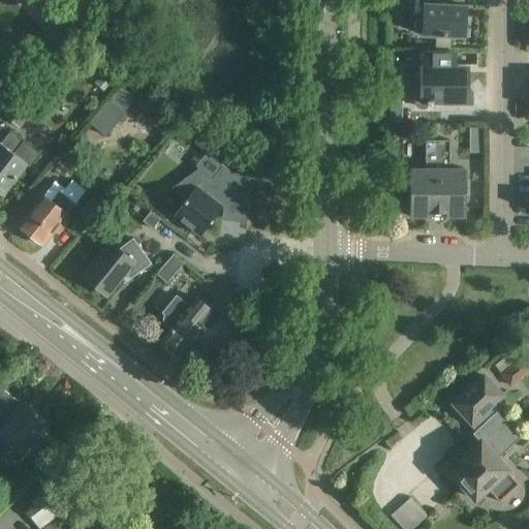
[(415,21),(414,25),(414,28),(415,32),(418,35),(422,35),(436,36),(449,37),(470,38),(470,23),(467,20),(465,20),(466,6),(453,6),(452,0),(427,0),(427,5),(424,4),(423,18),(419,19),(415,21)]
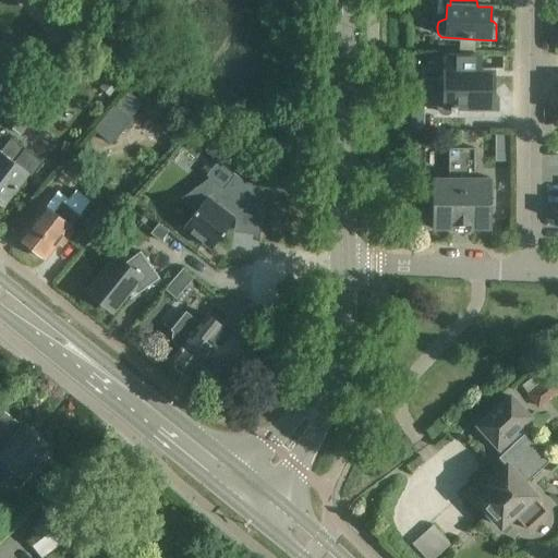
[(478,55),(457,55),(444,55),(444,69),(441,69),(441,111),(482,111),(484,111),(486,111),(488,110),(489,110),(492,109),(493,107),(494,105),(495,104),(495,102),(495,100),(495,98),(495,96),(494,95),(493,93),(492,92),(489,91),(492,88),(492,77),(490,77),(484,77),(483,77),(482,75),(482,74),(482,73),(478,72),(478,55)]
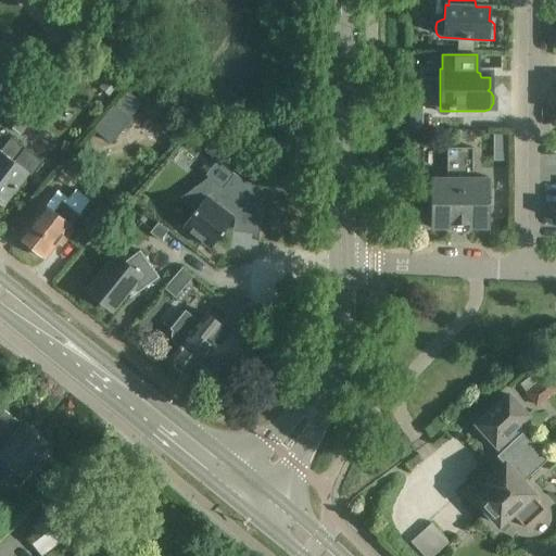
[(122,84),(110,75),(100,88),(111,97),(122,84)]
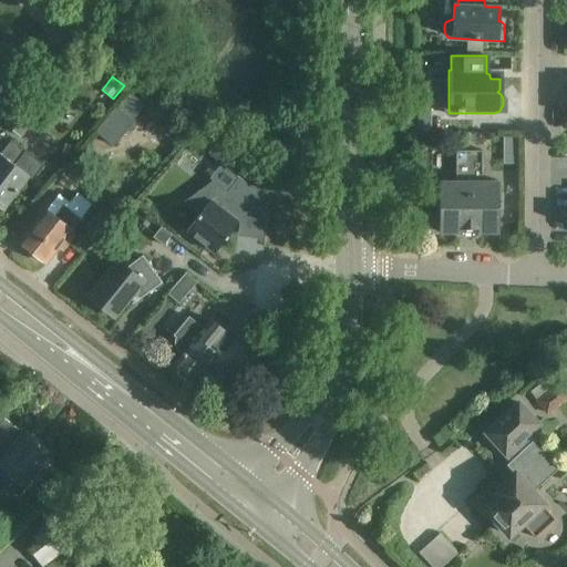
[(6,123),(21,136),(44,109),(29,96),(6,123)]
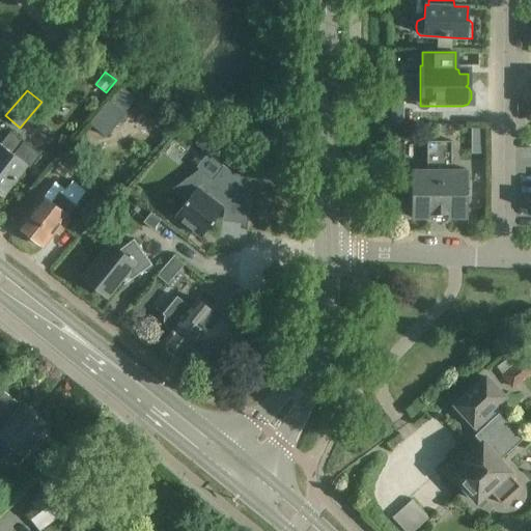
[(108,101),(88,124),(105,137),(124,113),(108,101)]
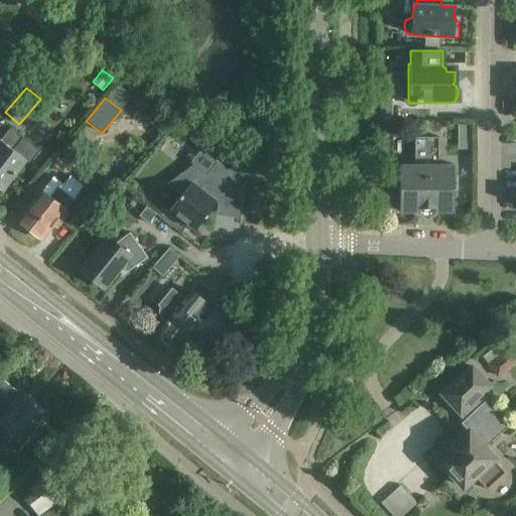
[(471,127),(458,127),(458,139),(471,139),(471,127)]
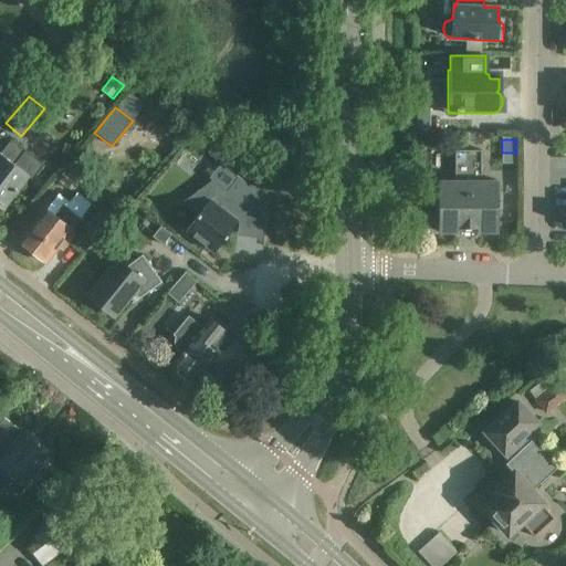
[(43,165),(24,150),(11,140),(0,154),(0,202),(2,202),(4,205),(27,176),(32,179),(43,165)]
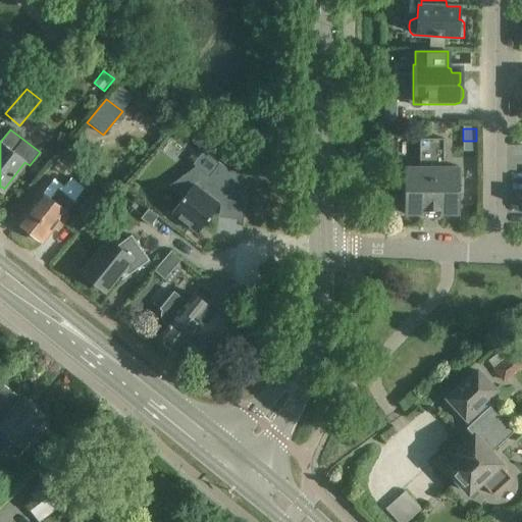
[(431,213),(431,139),(419,139),(419,167),(404,167),(404,214),(424,214),(424,213),(431,213)]
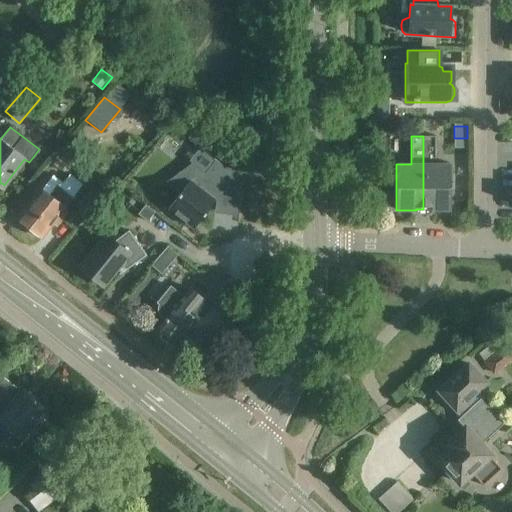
[(435,158),(435,136),(423,136),(423,209),(431,209),(431,210),(450,210),(450,164),(434,164),(434,158),(435,158)]
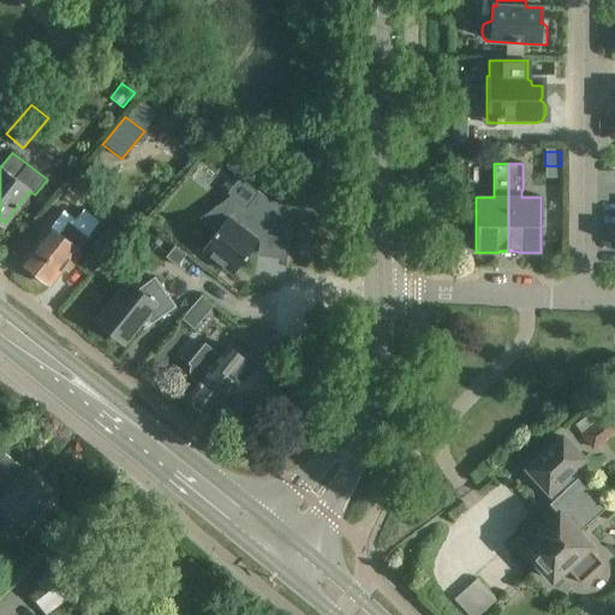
[(230,197),(199,220),(212,239),(202,252),(232,275),(257,242),(255,239),(261,231),(290,233),(293,214),(282,203),(270,203),(260,195),(248,210),(230,197)]
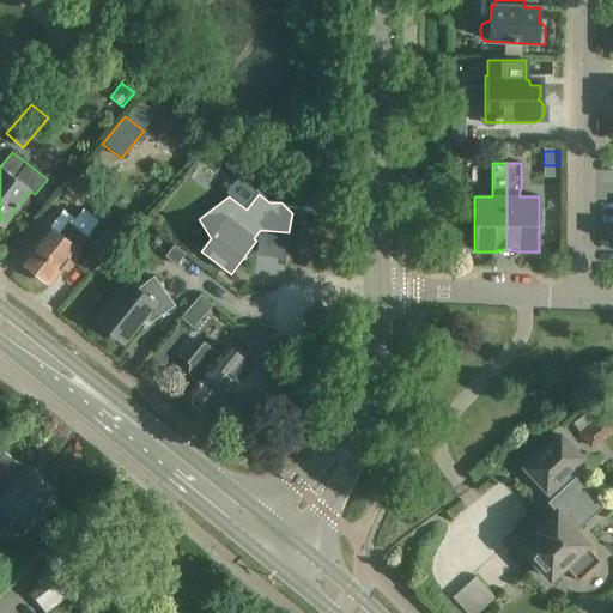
[(64,211),(22,263),(49,285),(62,271),(78,252),(79,250),(78,249),(87,238),(87,237),(98,223),(83,210),(74,219),(64,211)]
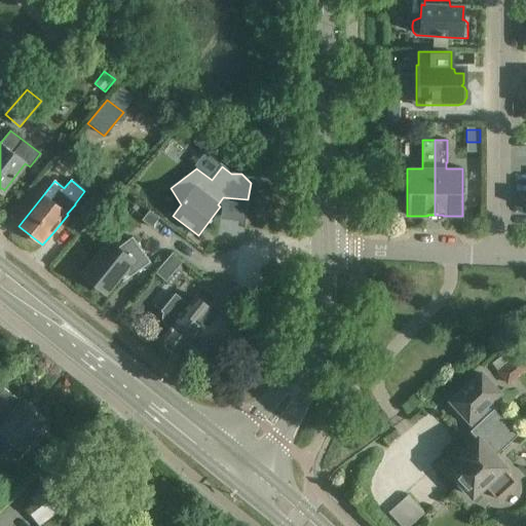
[(141,221),(151,228),(158,219),(149,211),(141,221)]
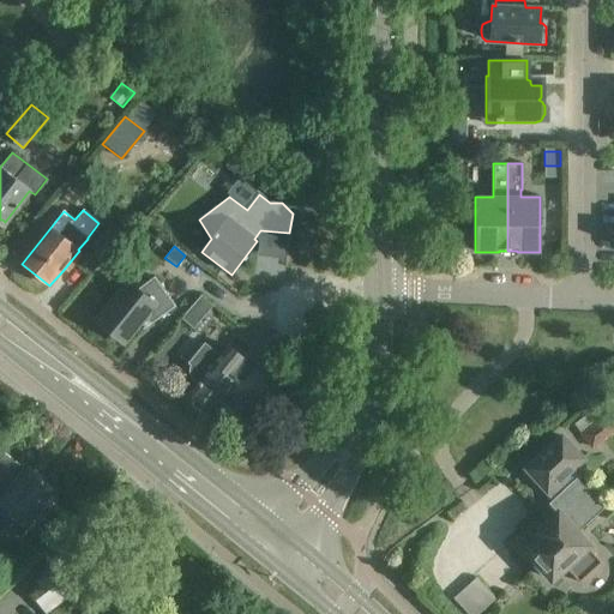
[(126,281),(95,320),(125,344),(140,325),(143,330),(175,307),(155,277),(138,290),(126,281)]
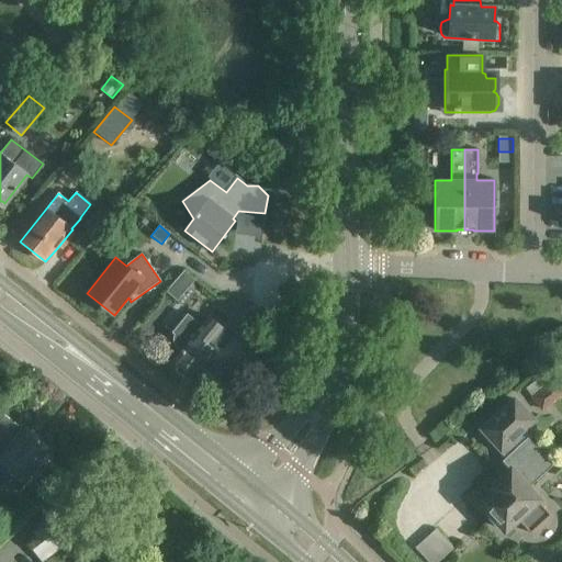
[(181,268),(165,290),(178,300),(193,278),(181,268)]
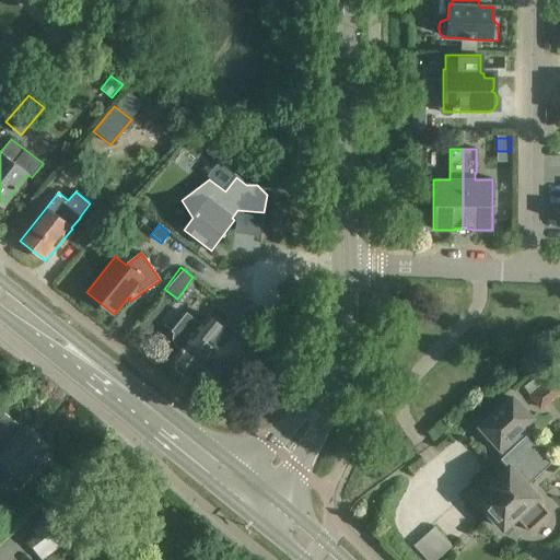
[(208,316),(201,325),(186,313),(171,331),(173,334),(172,337),(172,339),(172,342),(174,345),(175,347),(179,350),(172,360),(177,364),(175,370),(182,375),(187,372),(191,376),(213,350),(208,345),(222,327),(208,316)]
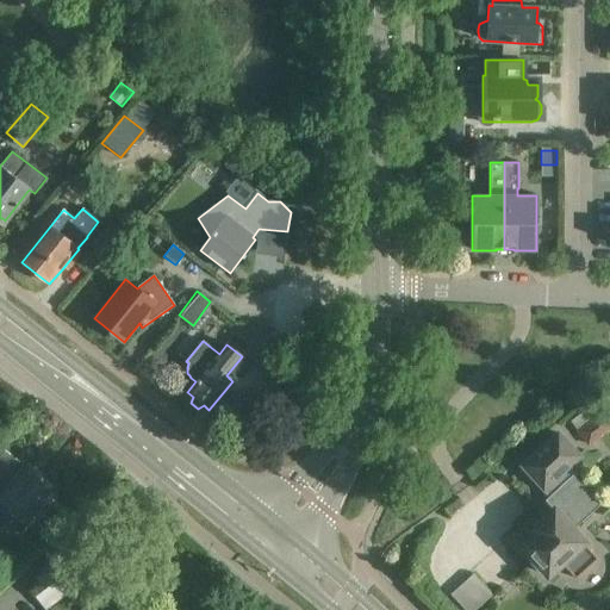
[(242,387),(222,414),(236,425),(257,400),(242,387)]
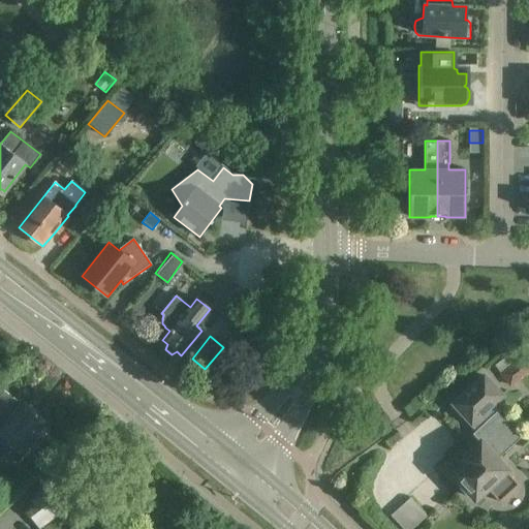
[(528,369),(521,360),(516,352),(495,367),(509,386),(528,371),(528,369)]
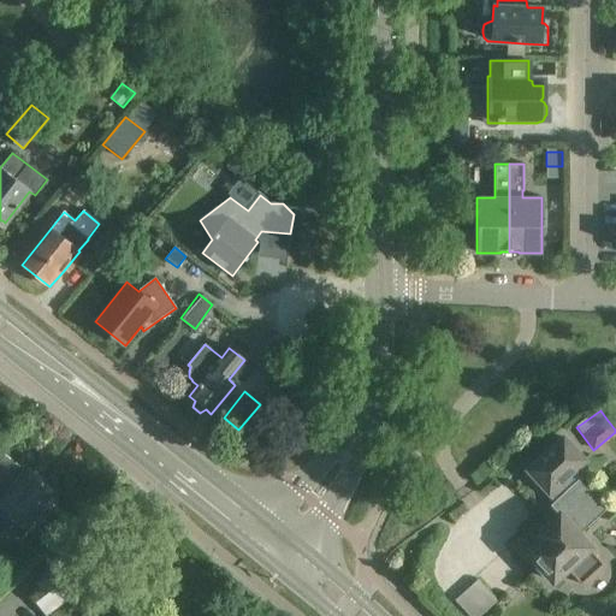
[(588,461),(585,457),(563,433),(523,471),(554,503),(550,505),(557,514),(531,539),(535,544),(526,552),(539,567),(538,572),(545,580),(550,580),(552,582),(567,569),(581,586),(603,564),(590,550),(591,548),(578,534),(605,510),(580,483),(582,480),(576,473),(588,461)]
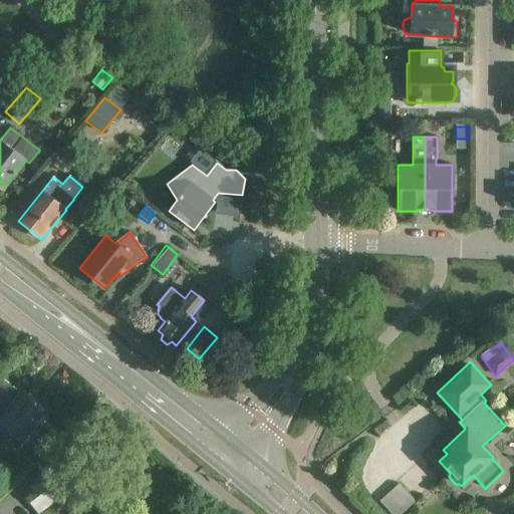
[(0,424),(22,443),(46,413),(20,392),(19,394),(1,378),(0,378),(0,424)]
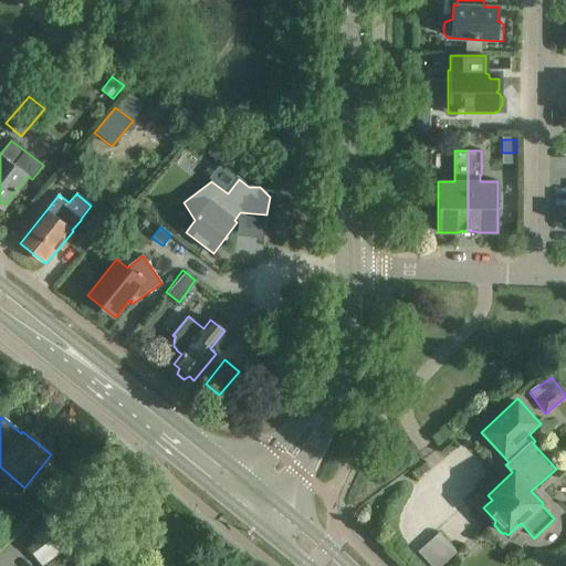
[(437,532),(419,552),(433,565),(440,565),(456,549),(437,532)]
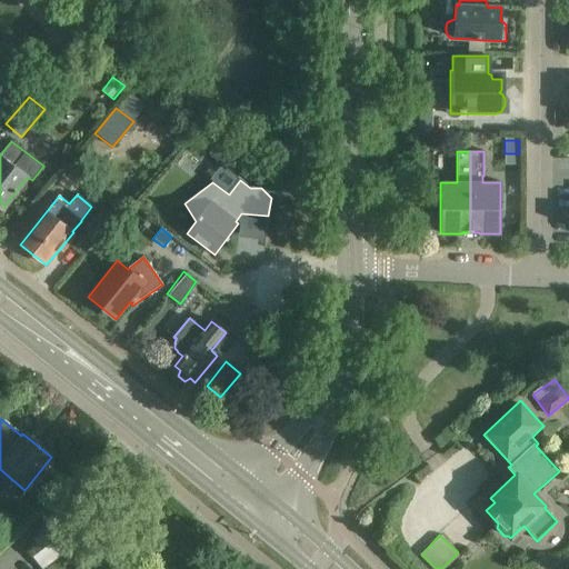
[(33,557),(42,568),(43,568),(70,549),(60,537),(33,557)]
